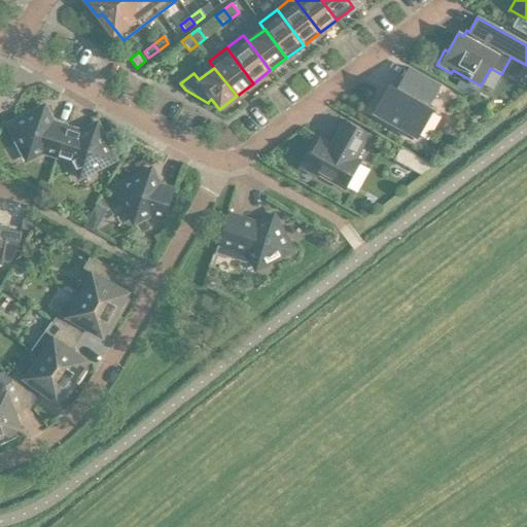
[(397,132),(411,139),(413,136),(416,138),(432,110),(427,107),(440,85),(411,69),(402,83),(403,84),(400,92),(389,85),(374,113),(399,129),(397,132)]
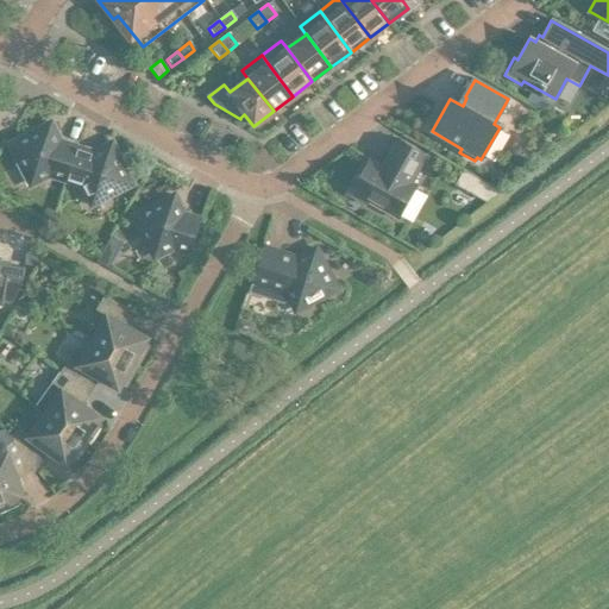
[(539,98),(534,107),(541,112),(547,102),(539,98)]
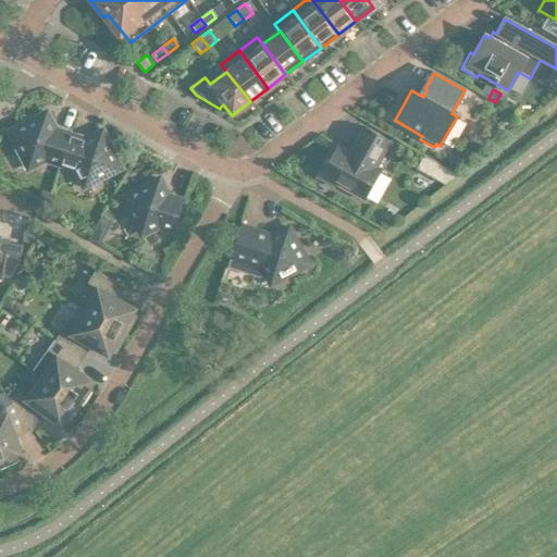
[(45,161),(60,166),(70,134),(54,130),(47,113),(9,132),(28,170),(45,161)]
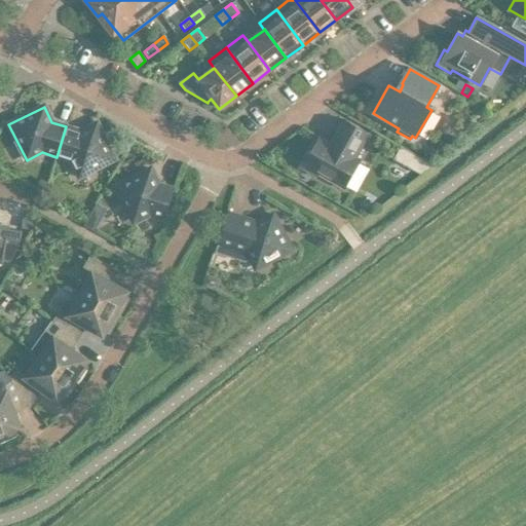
[(309,151),(300,168),(314,177),(316,174),(343,189),(359,161),(354,158),(369,135),(343,119),(333,138),(334,138),(330,145),(318,138),(310,152),(309,151)]
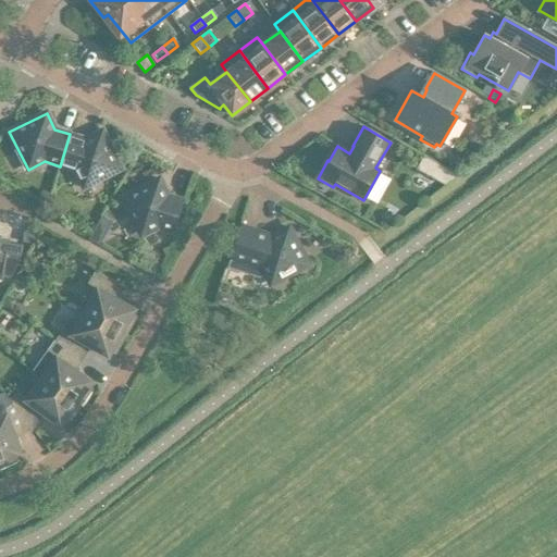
[(85,139),(70,134),(60,166),(75,171),(84,187),(121,169),(101,131),(85,139)]
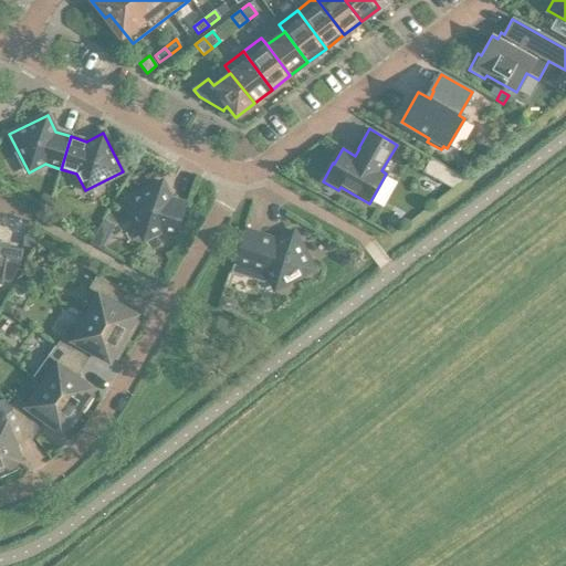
[(464,178),(449,169),(442,181),(452,187),(464,178)]
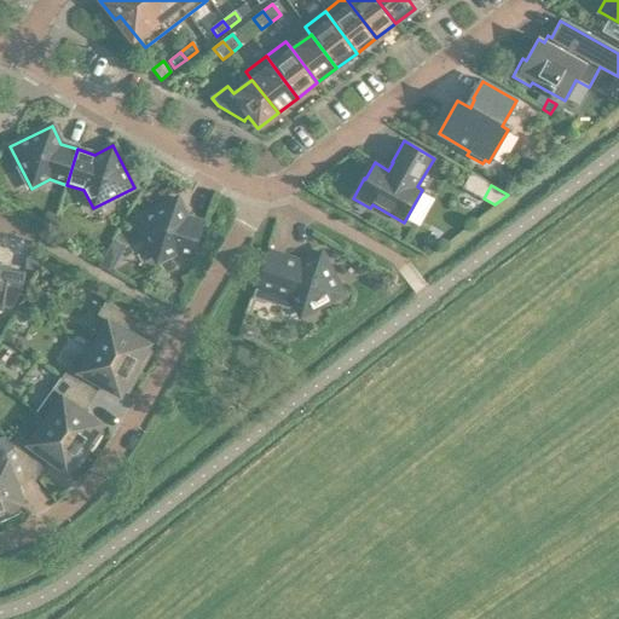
[(177,200),(136,220),(156,262),(175,253),(192,259),(204,224),(186,218),(177,200)]
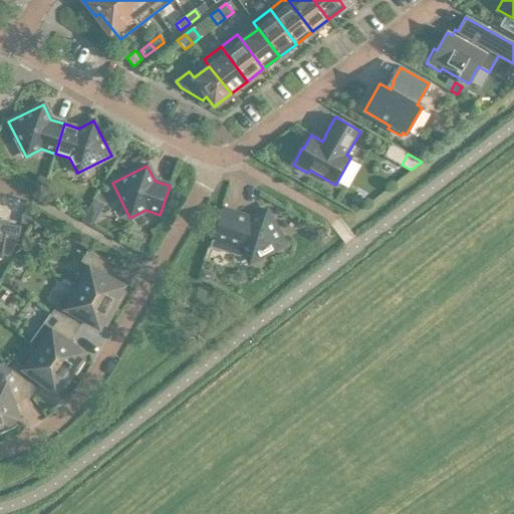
[(39,176),(36,178),(34,184),(42,187),(45,179),(39,176)]
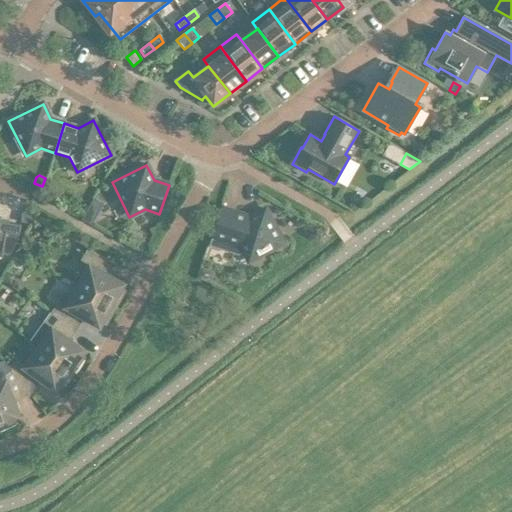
[(248,262),(283,244),(265,209),(250,217),(221,208),(208,247),(237,256),(244,253),(248,262)]
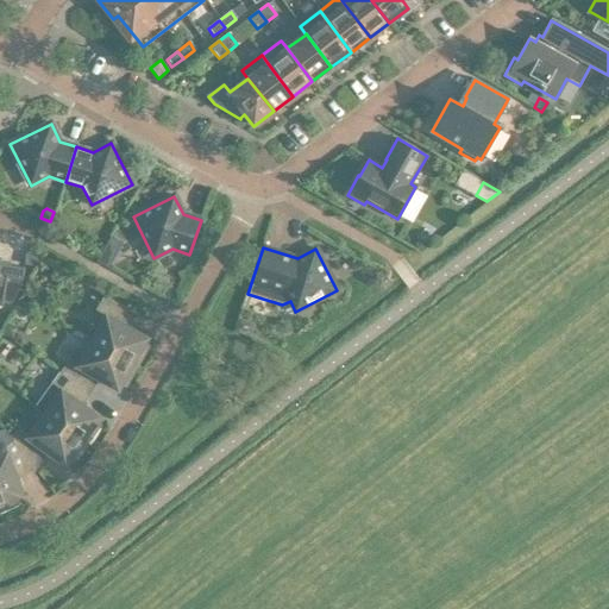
[(101,253),(96,262),(107,268),(112,259),(114,256),(104,250),(101,253)]
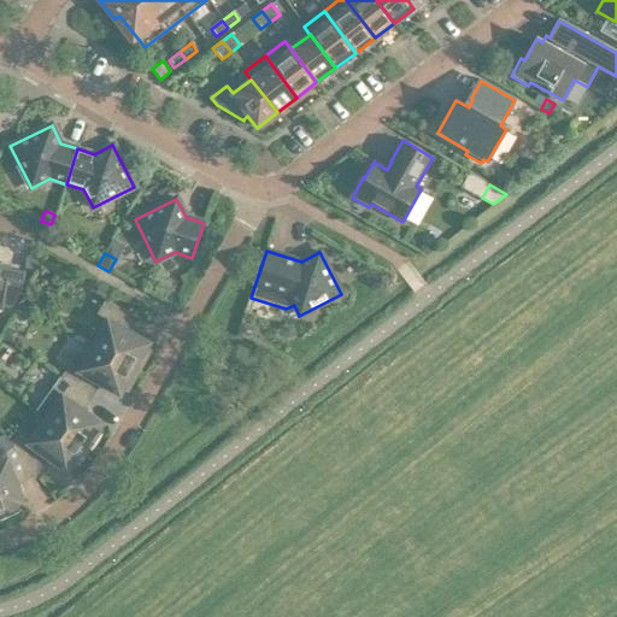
[(27,257),(25,269),(36,270),(40,264),(27,257)]
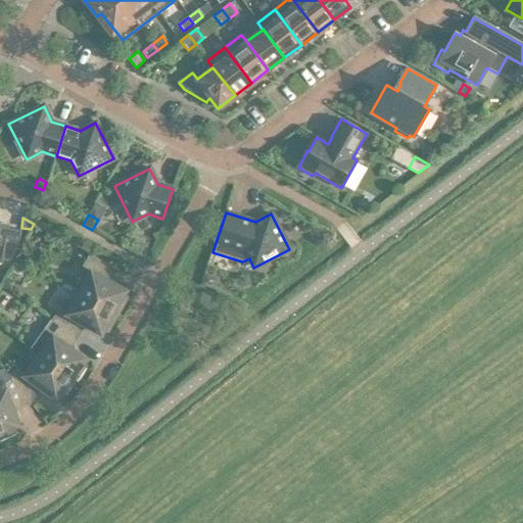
[(0,264),(1,264),(2,256),(9,257),(18,241),(20,228),(9,226),(9,224),(0,221),(0,264)]
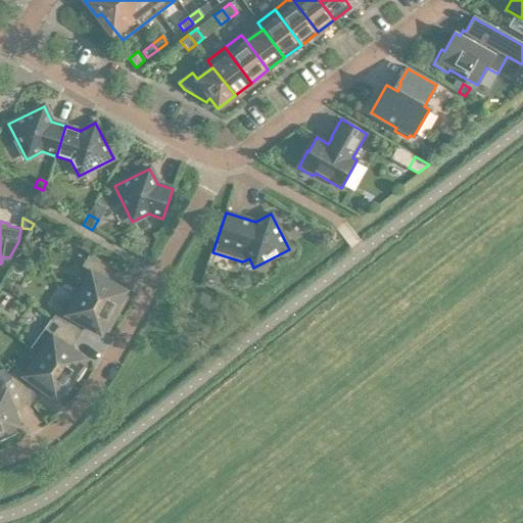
[(82,267),(90,272),(79,292),(117,315),(126,297),(124,296),(127,291),(105,279),(111,268),(89,254),(82,267)]
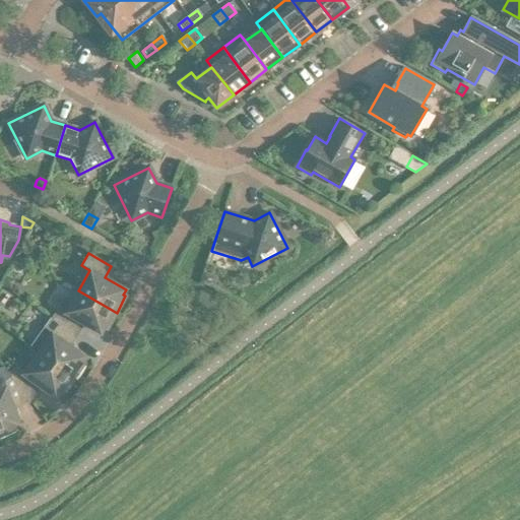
[(26,254),(23,260),(39,268),(42,261),(26,254)]
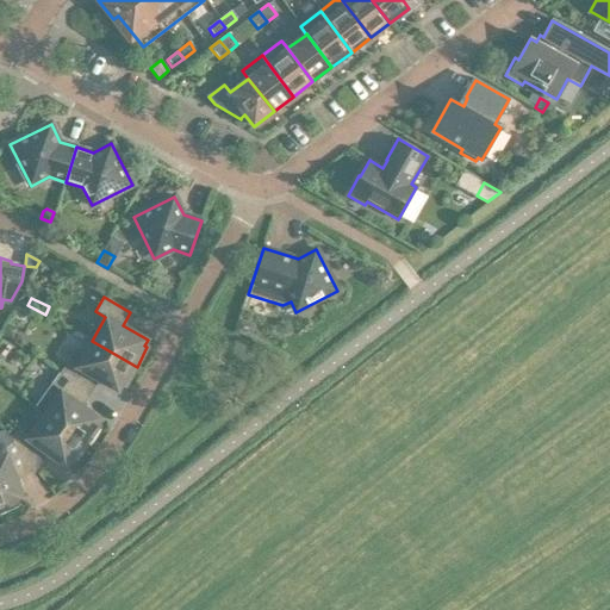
[(256,323),(238,318),(234,334),(251,338),(256,323)]
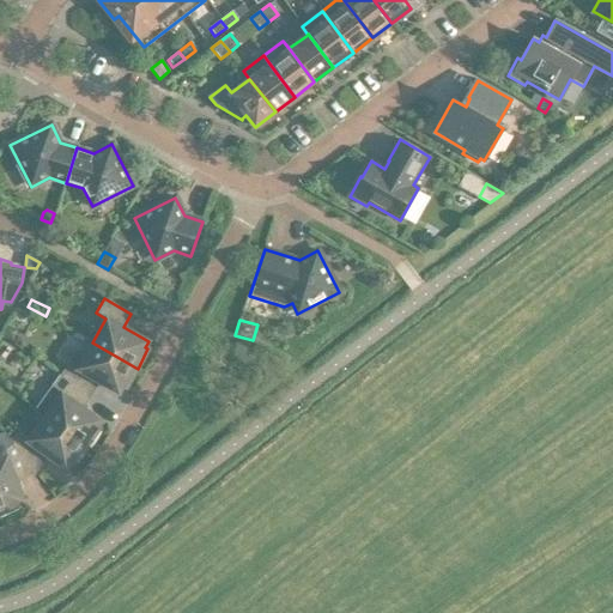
[(7,326),(1,335),(11,341),(17,331),(7,326)]
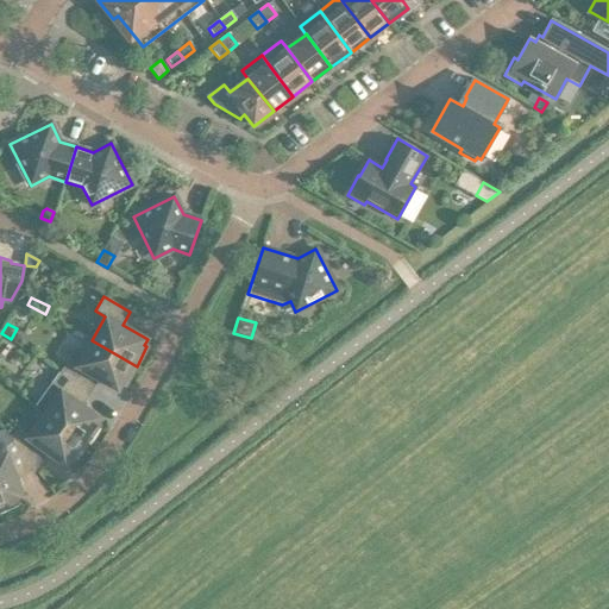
[(124,385),(137,366),(92,340),(83,355),(73,351),(60,372),(86,389),(93,376),(118,390),(121,383),(124,385)]
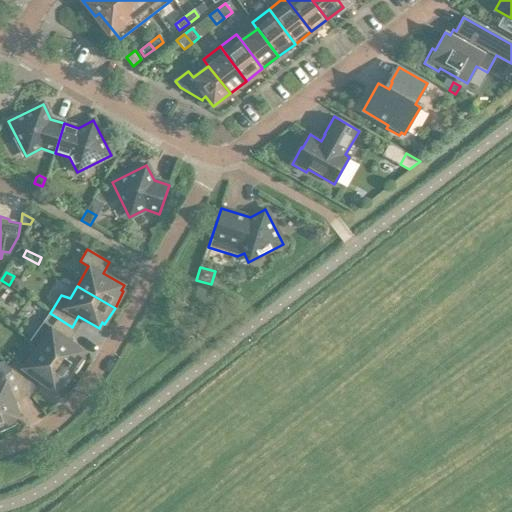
[(37,348),(73,374),(83,358),(80,356),(84,351),(65,337),(72,327),(50,313),(29,342),(37,348)]
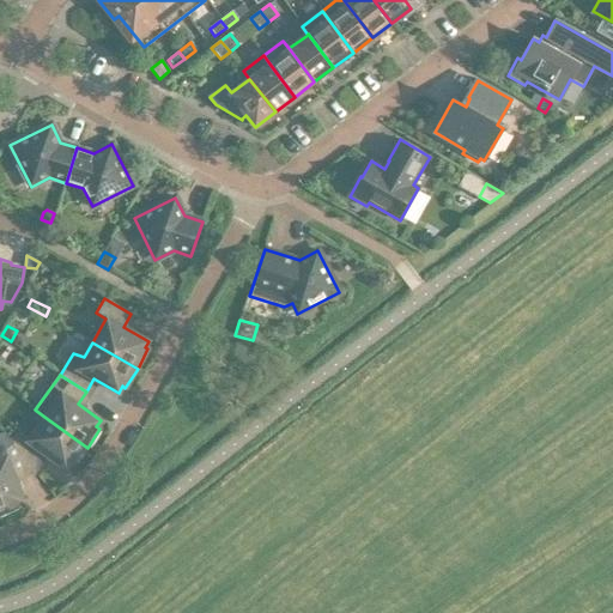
[(18,432),(12,442),(31,467),(43,451),(66,468),(71,462),(73,465),(87,448),(44,417),(28,439),(18,432)]
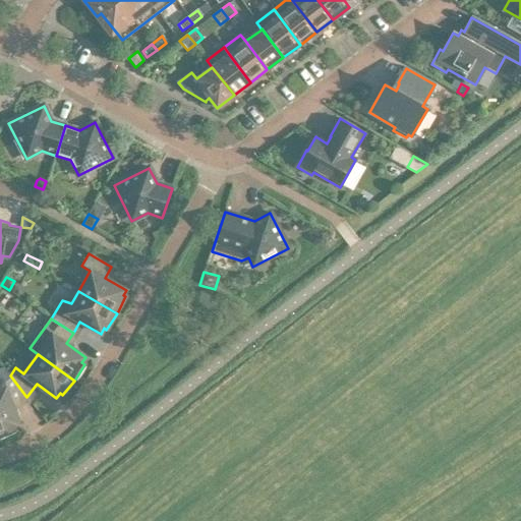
[(0,438),(15,430),(14,428),(20,426),(11,403),(26,397),(10,375),(4,367),(0,368),(0,438)]
